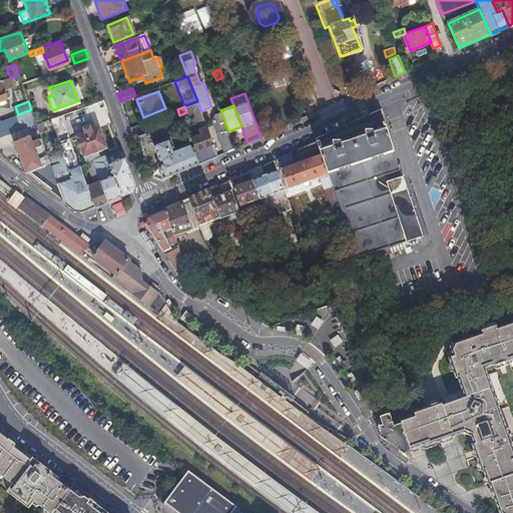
[(40,132),(36,123),(31,109),(18,114),(0,120),(0,136),(31,125),(34,134),(40,132)]
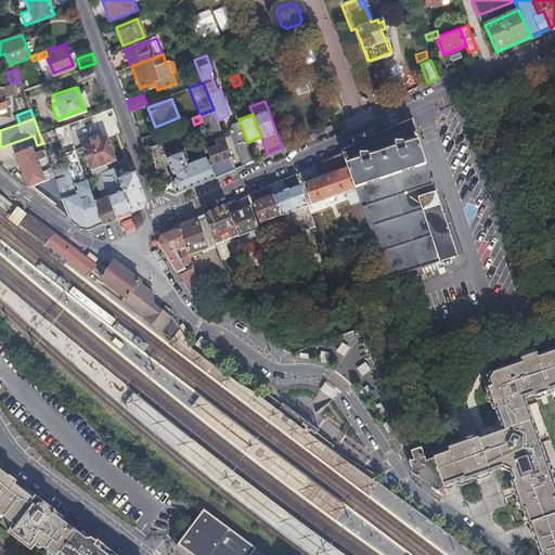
[(386,275),(389,285),(407,279),(408,280),(446,267),(443,260),(456,256),(412,123),(377,138),(343,154),(359,201),(365,220),(366,223),(384,271),(386,275)]
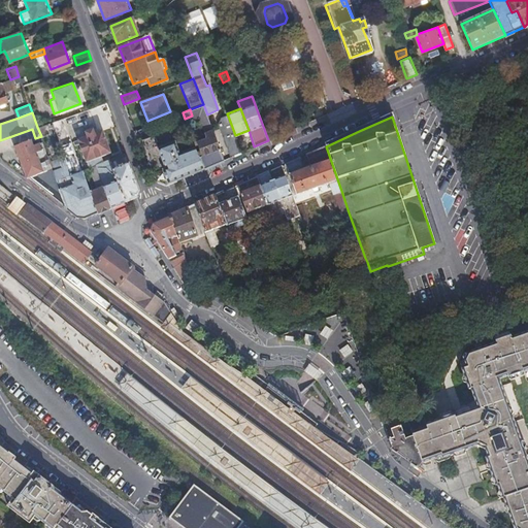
[(64,126),(61,119),(52,122),(54,130),(64,126)]
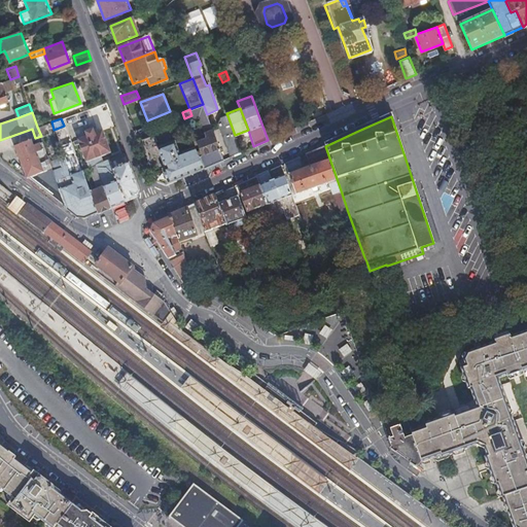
[(221,121),(221,134),(230,156),(241,151),(235,135),(229,118),(221,121)]
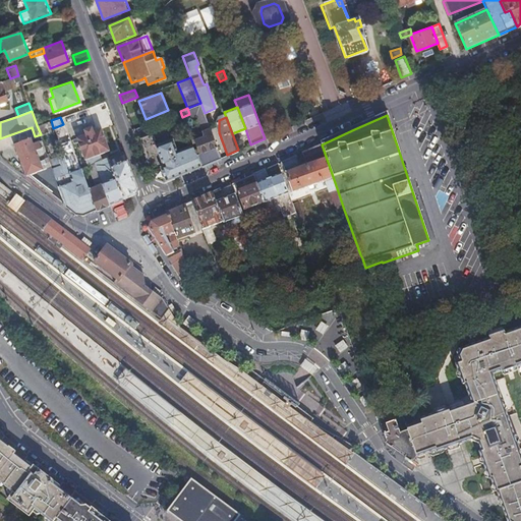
[(208,122),(205,123),(209,134),(206,135),(205,132),(194,136),(197,147),(194,149),(195,152),(200,166),(201,166),(222,157),(208,122)]
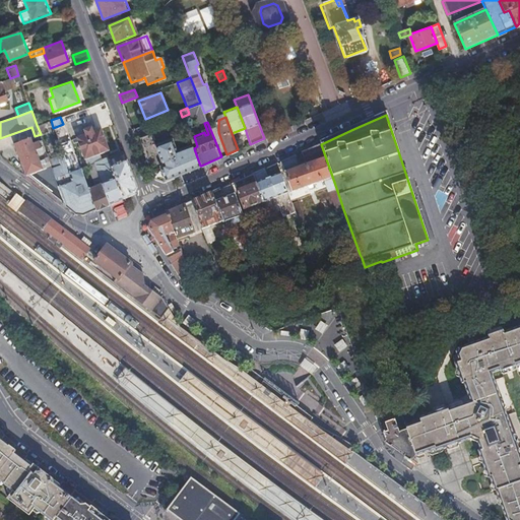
[(76,137),(80,149),(84,158),(108,149),(100,128),(92,131),(90,127),(81,130),(83,134),(76,137)]
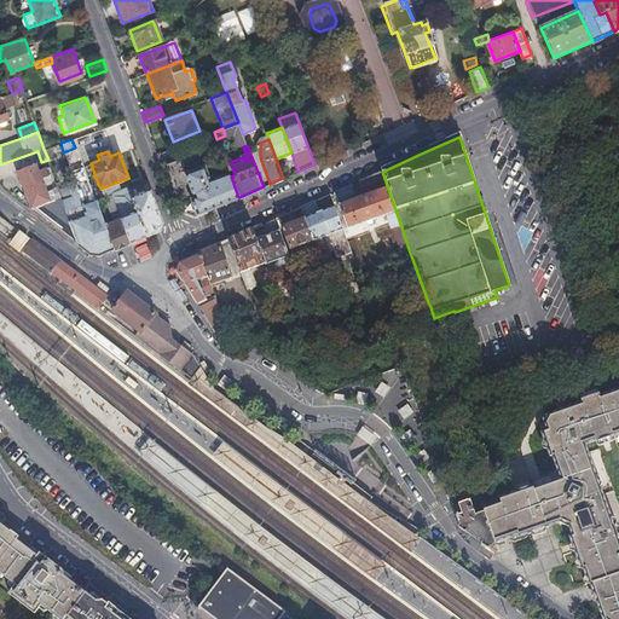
[(186,212),(195,217),(238,197),(232,180),(215,187),(206,166),(187,173),(181,160),(167,165),(186,212)]
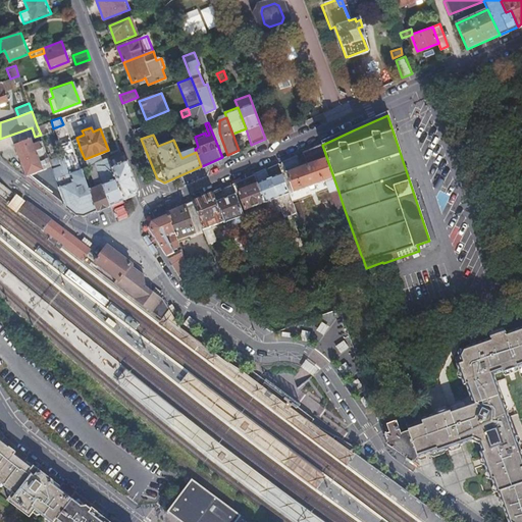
[(27,176),(30,175),(53,168),(50,160),(46,161),(39,142),(33,144),(31,139),(14,145),(27,176)]
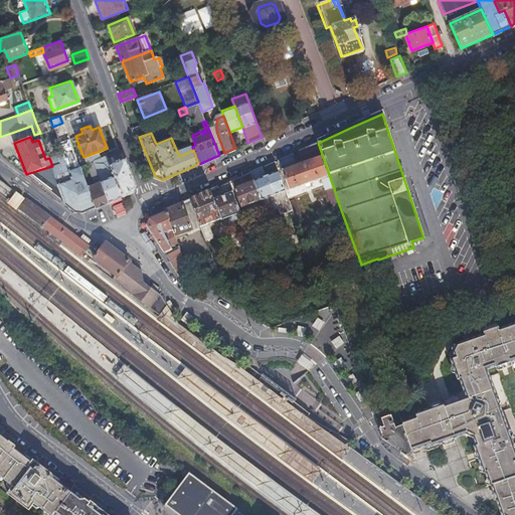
[(333,186),(318,143),(298,151),(303,163),(298,165),(293,154),(288,156),(278,160),(289,190),(308,183),(310,187),(312,186),(311,182),(322,178),(322,181),(321,183),(323,190),(325,189),(333,186)]
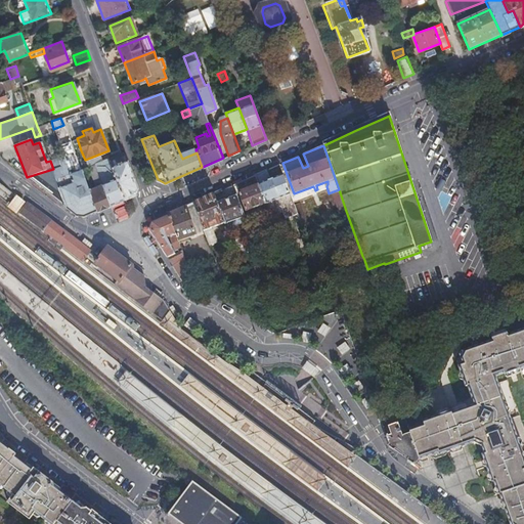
[(138,189),(124,149),(107,156),(116,179),(123,201),(136,194),(138,189)]
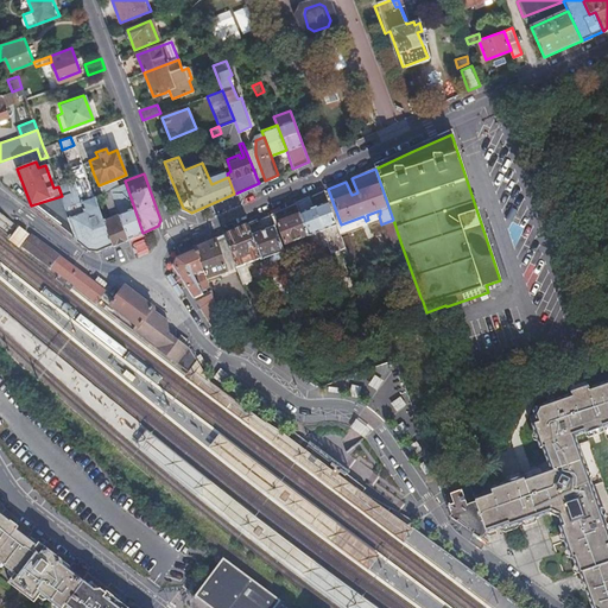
[(101,251),(113,246),(102,219),(93,192),(87,178),(81,182),(87,195),(80,197),(101,251)]
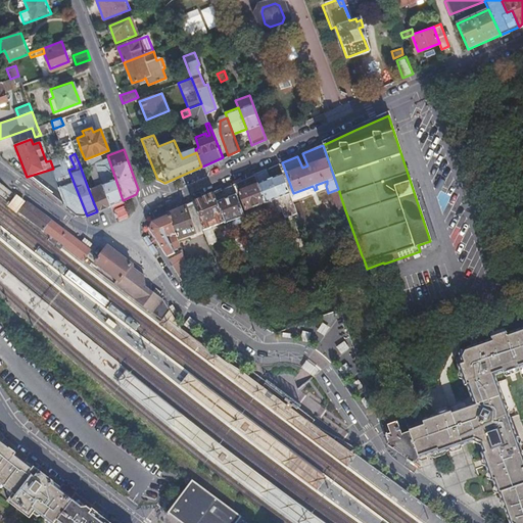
[(115,179),(107,155),(94,161),(102,184),(115,179)]
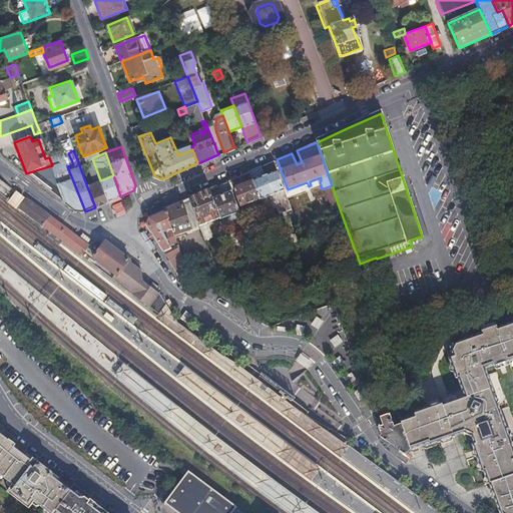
[(81,213),(85,211),(67,166),(63,153),(58,155),(61,165),(53,168),(64,199),(65,204),(75,211),(81,213)]
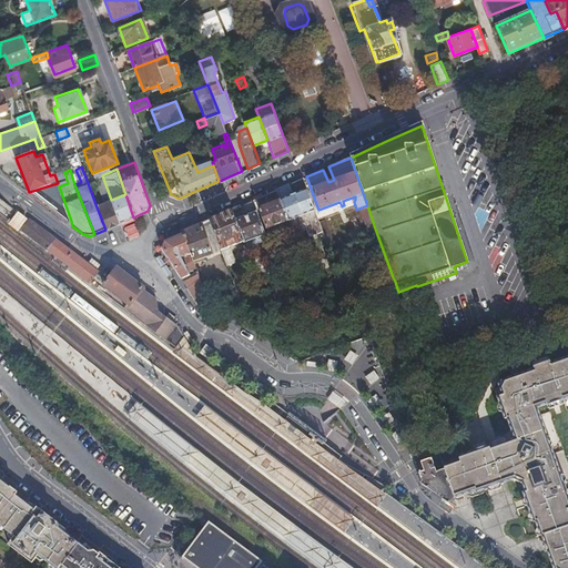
[(111,200),(102,175),(95,176),(104,201),(111,200)]
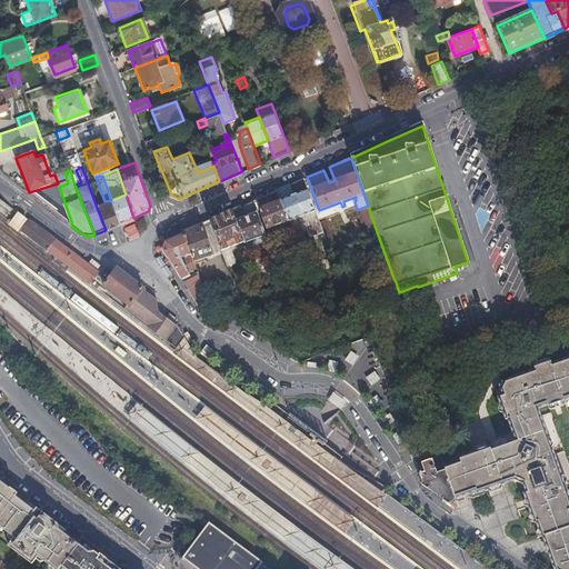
[(32,191),(71,221),(59,187),(58,183),(32,191)]
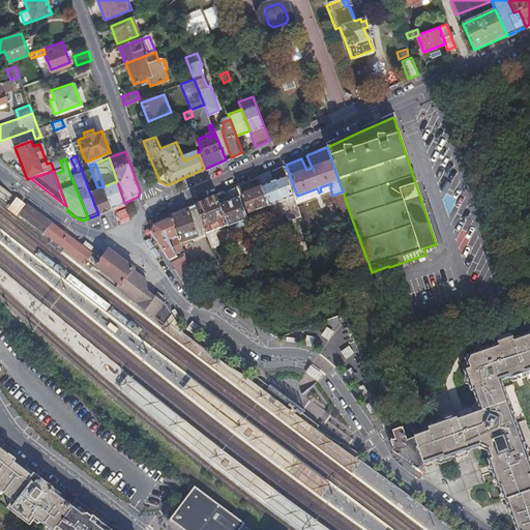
[(272,218),(284,214),(280,201),(272,182),(269,172),(258,177),(269,209),(272,218)]
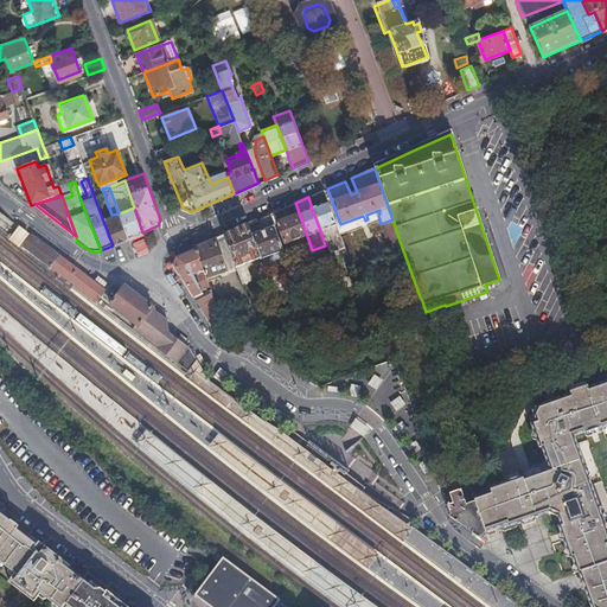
[(270,215),(274,224),(278,223),(285,244),(308,240),(295,203),(270,215)]
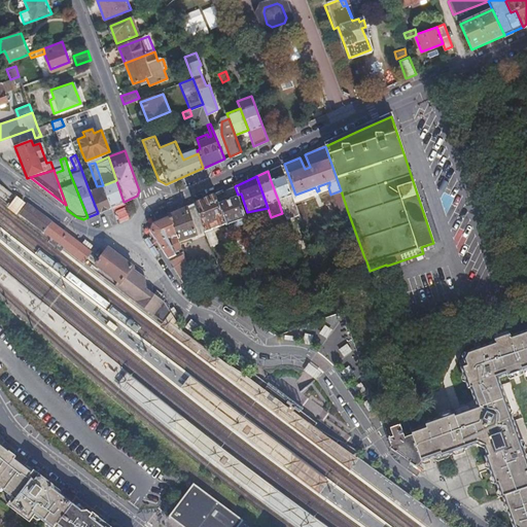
[(271,181),(278,200),(290,196),(284,176),(271,181)]
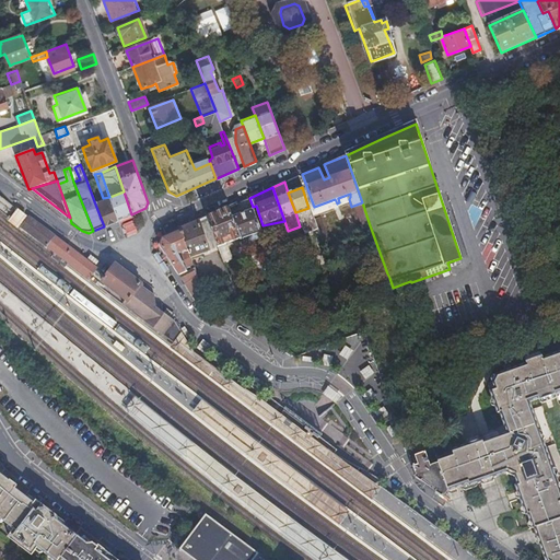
[(118,220),(131,214),(124,191),(109,197),(118,220)]
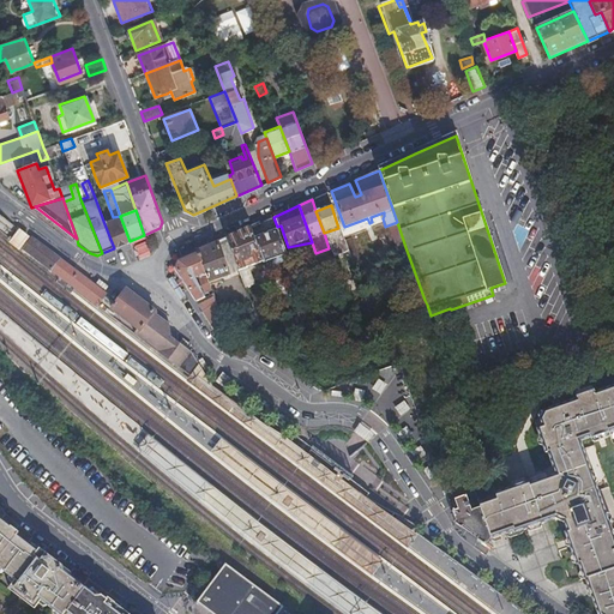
[(114,248),(130,241),(120,216),(113,217),(103,221),(114,248)]
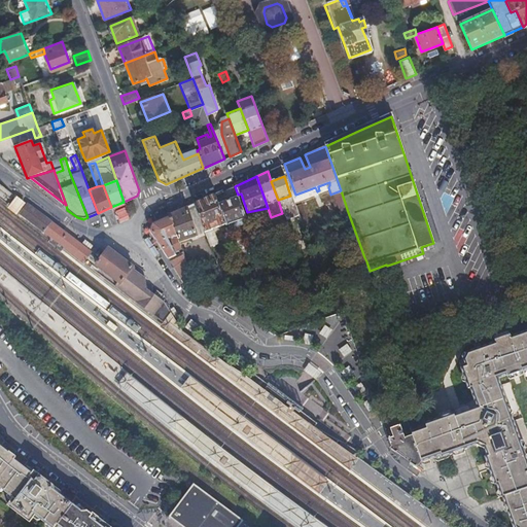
[(215,195),(226,224),(246,217),(238,195),(235,186),(215,195)]
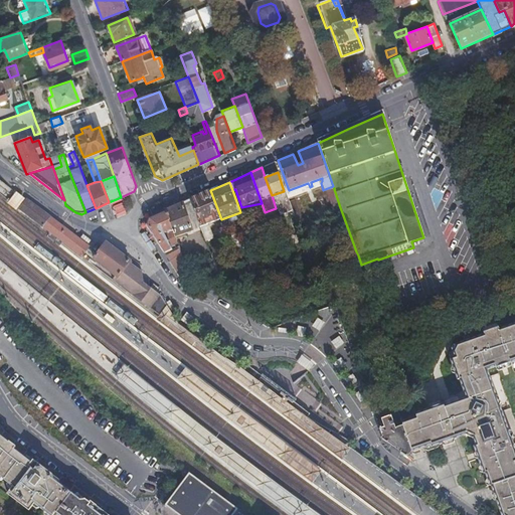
[(325,189),(332,207),(339,204),(333,186),(325,189)]
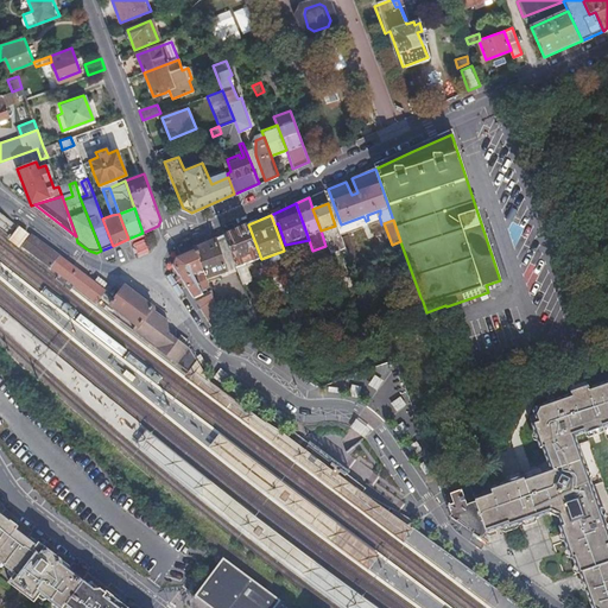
[(223,235),(242,284),(251,280),(246,265),(261,259),(248,225),(223,235)]
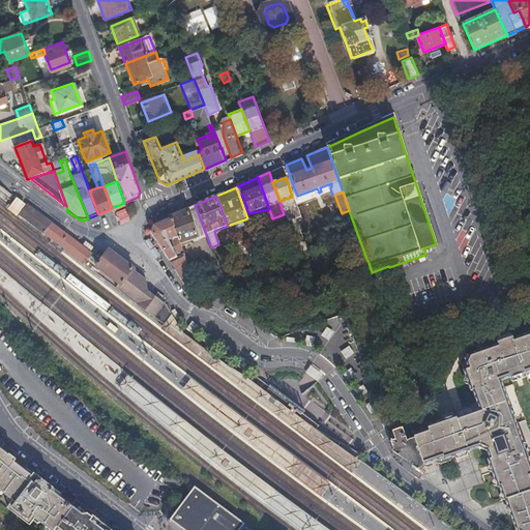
[(22,201),(18,197),(8,208),(12,212),(17,215),(26,204),(22,201)]
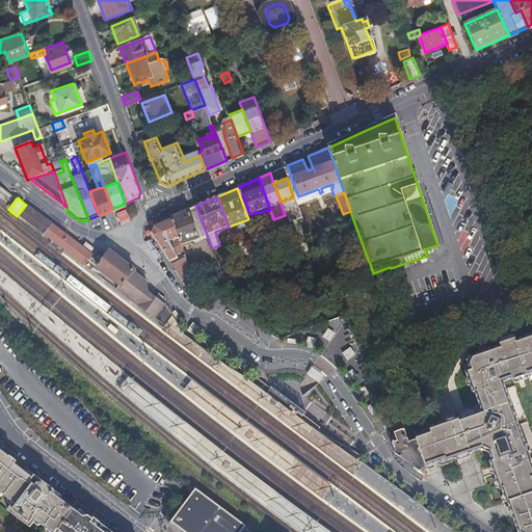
[(297,207),(304,229),(311,225),(303,205),(297,207)]
